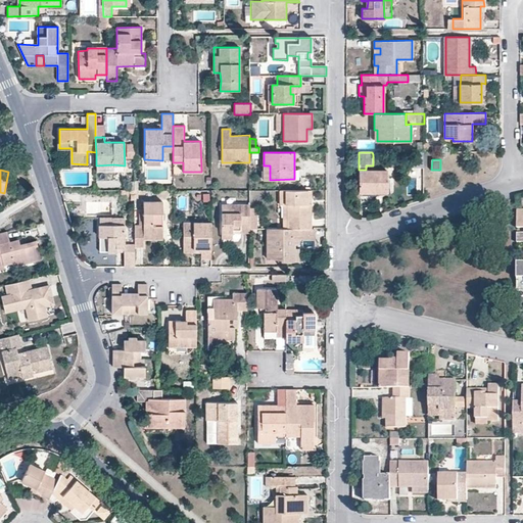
[(366,170),(359,170),(359,192),(387,192),(387,170),(366,170)]
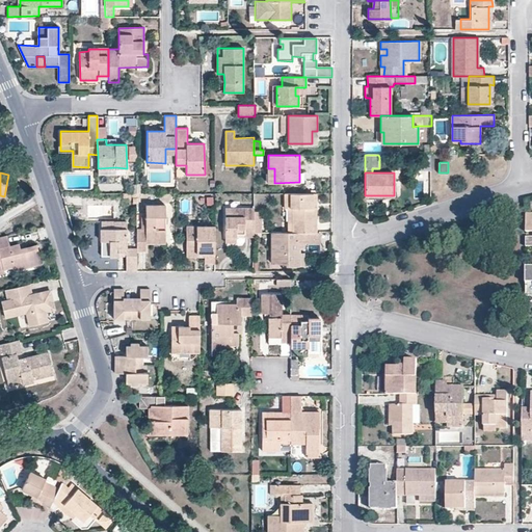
[(313,193),(285,193),(285,209),(288,209),(292,209),(292,233),(315,232),(315,206),(313,206),(313,193)]
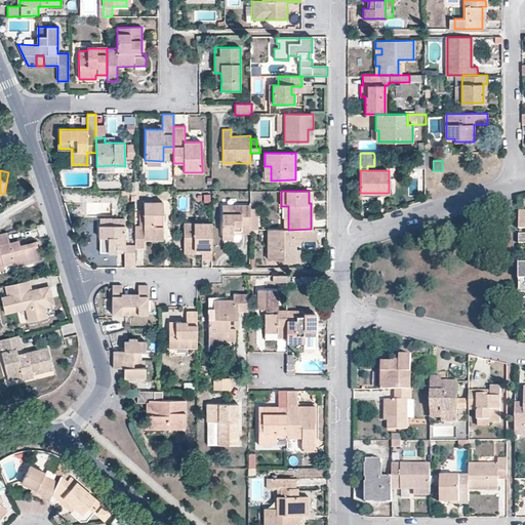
[(139,226),(135,226),(135,239),(135,248),(145,248),(145,240),(145,233),(163,233),(163,202),(145,202),(145,213),(145,226),(139,226)]
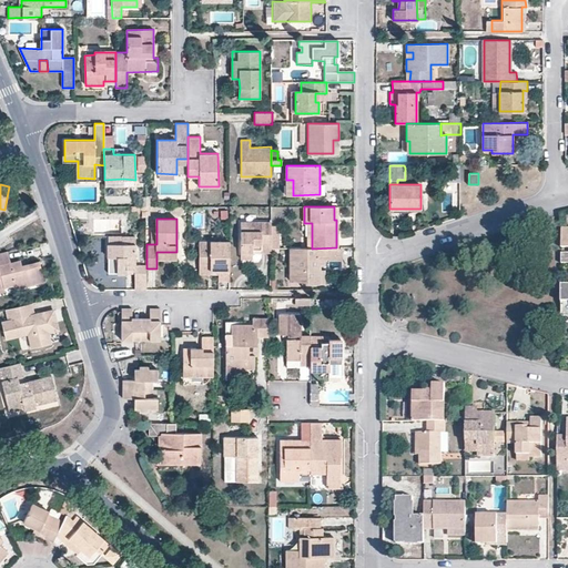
[(264,253),(271,252),(271,249),(271,225),(271,222),(241,223),(241,253),(254,253),(254,246),(264,246),(264,253)]
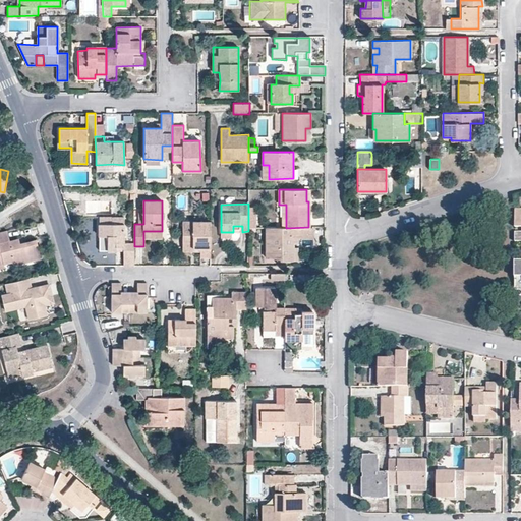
[(134,246),(134,237),(124,237),(124,217),(112,217),(112,224),(99,224),(99,236),(107,236),(107,251),(116,251),(116,246),(123,246),(123,251),(123,267),(134,267),(134,246)]
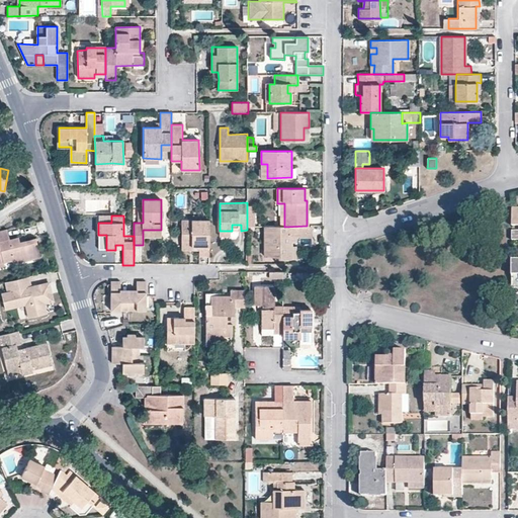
[(209,256),(209,221),(182,221),(181,243),(191,243),(192,247),(199,247),(198,250),(199,256),(209,256)]
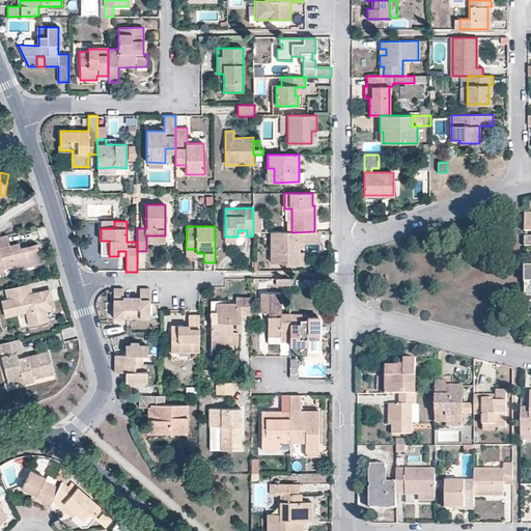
[(318,243),(318,232),(314,231),(291,232),(287,232),(271,232),(272,263),(285,263),(286,267),(298,266),(298,252),(298,248),(303,248),(303,243),(318,243)]
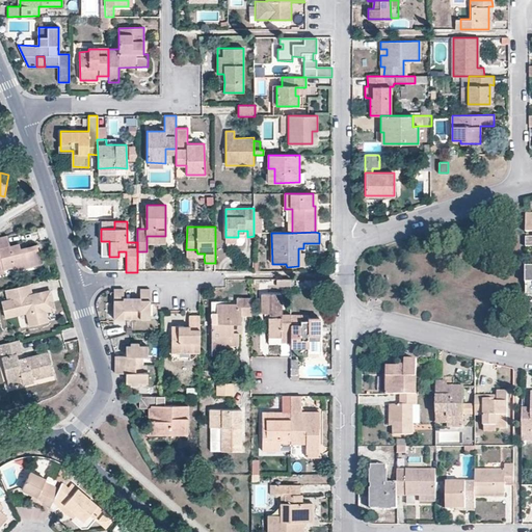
[(7,236),(0,237),(0,270),(3,270),(14,267),(18,270),(42,264),(36,244),(21,248),(21,250),(9,245),(7,236)]
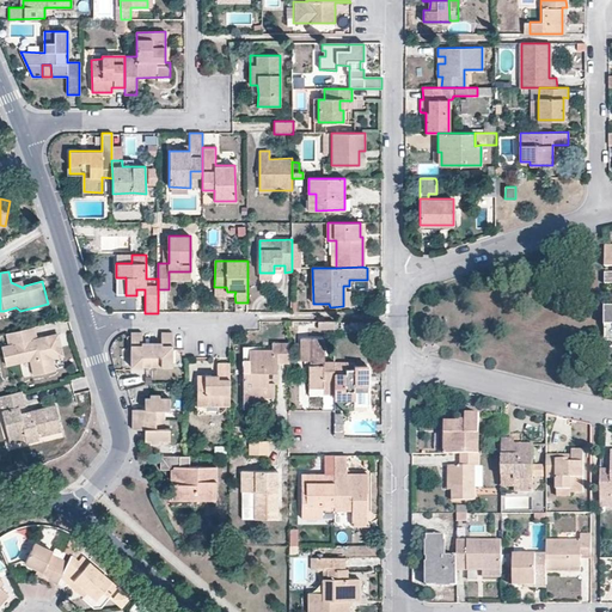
[(116,295),(126,295),(126,277),(116,277),(116,295)]
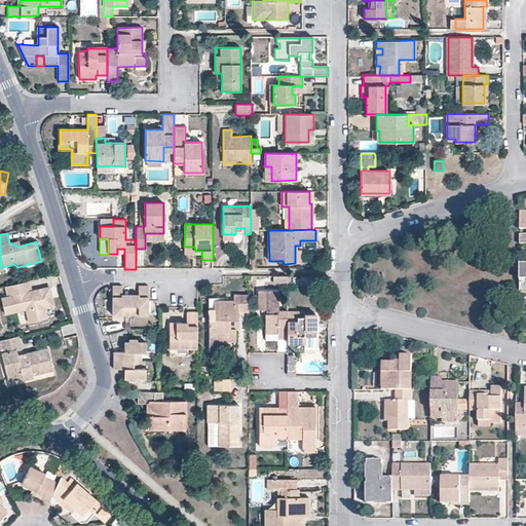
[(53,305),(48,287),(32,291),(29,280),(4,287),(7,297),(1,298),(4,313),(26,308),(29,322),(46,317),(44,307),(53,305)]
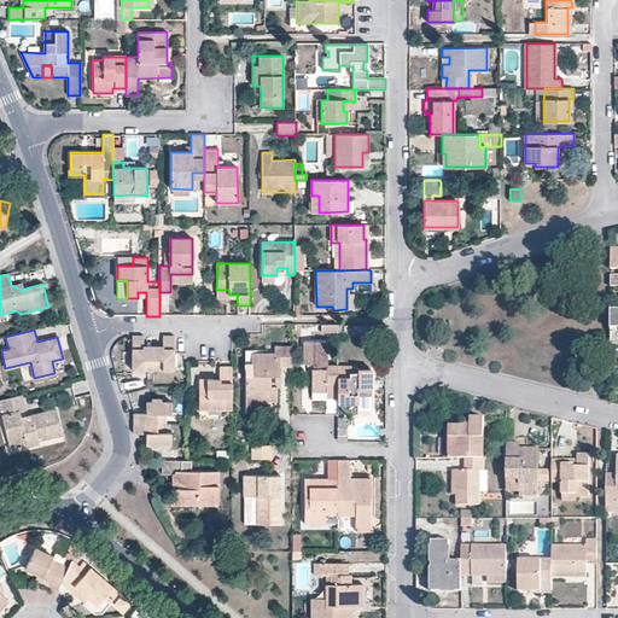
[(175,371),(174,336),(163,336),(163,347),(144,345),(144,336),(132,336),(133,371),(175,371)]
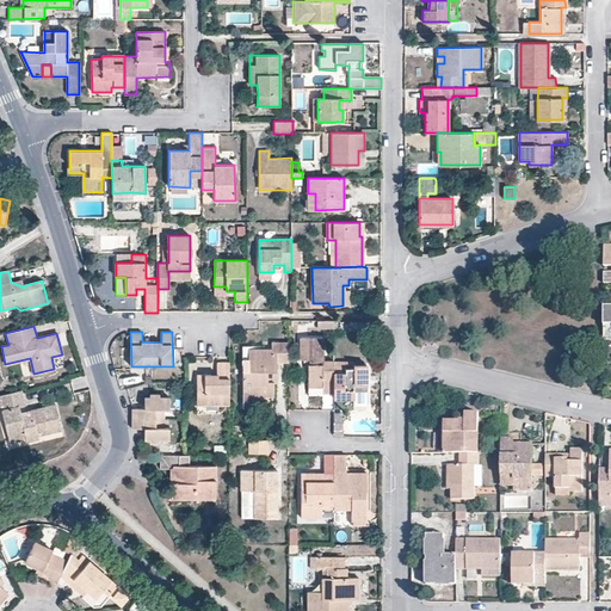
[(333,372),(333,359),(323,360),(323,338),(301,338),(301,359),(309,359),(309,387),(323,387),(323,393),(333,393),(333,372)]
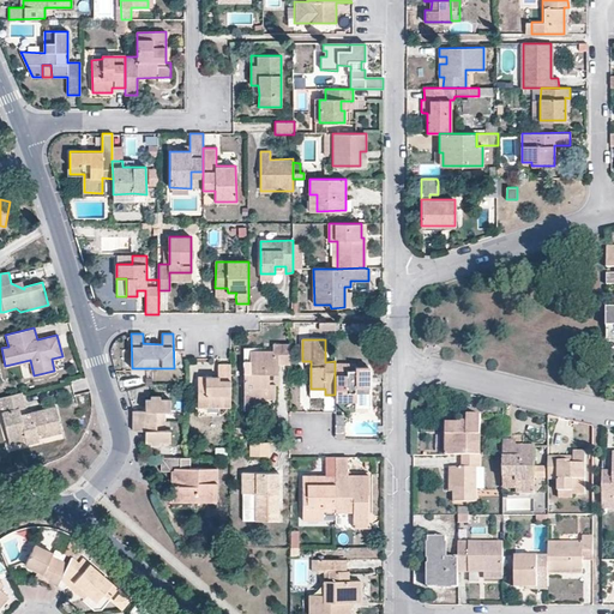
[(278,365),(289,365),(290,343),(274,343),(272,350),(250,350),(251,373),(245,373),(245,397),(276,398),(276,384),(269,384),(270,374),(278,374),(278,365)]
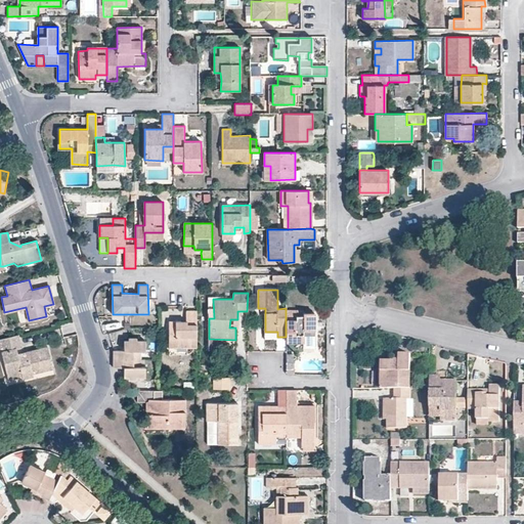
[(197,348),(197,310),(186,310),(186,320),(169,320),(169,348),(197,348)]
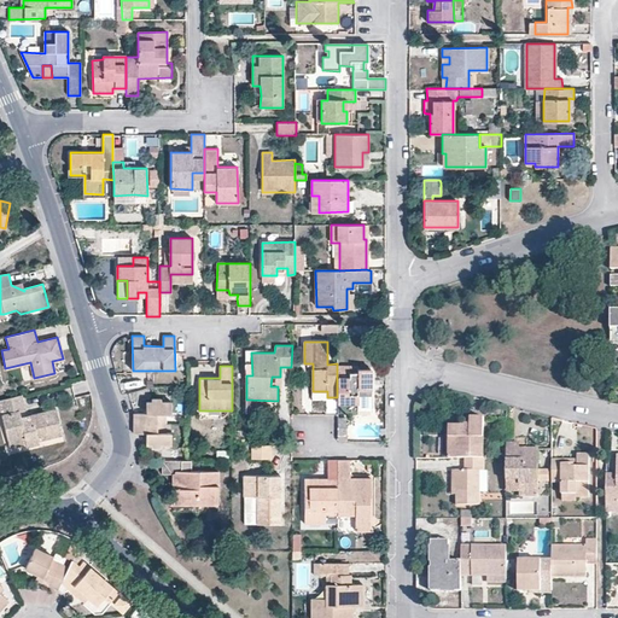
[(337,397),(338,403),(355,403),(356,409),(371,409),(371,368),(357,368),(357,373),(350,373),(349,377),(337,377),(337,397)]
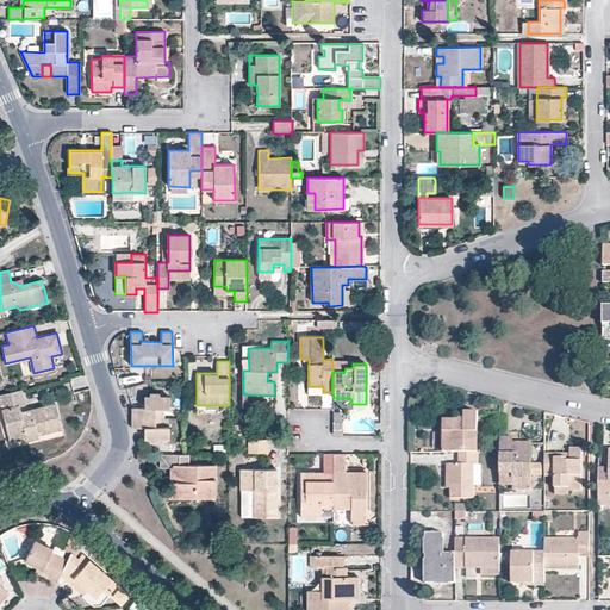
[(23,388),(0,393),(0,404),(10,442),(26,439),(26,442),(38,439),(38,436),(62,430),(55,404),(22,412),(19,406),(26,404),(23,388)]
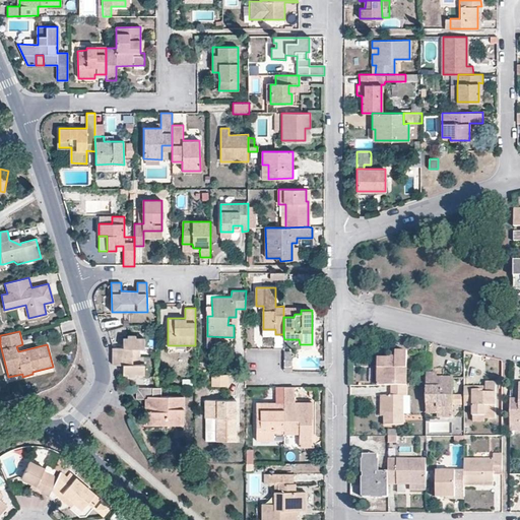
[(113,347),(113,366),(122,365),(122,375),(127,375),(127,377),(135,377),(136,374),(144,374),(144,364),(132,364),(133,348),(144,348),(144,337),(135,337),(136,335),(127,335),(127,338),(123,338),(123,347),(113,347)]
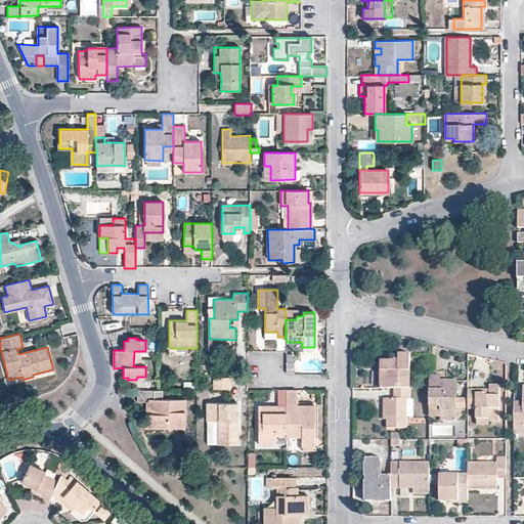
[(388,373),(388,388),(394,388),(408,388),(408,381),(410,381),(410,354),(399,354),(399,361),(381,360),(381,373),(388,373)]
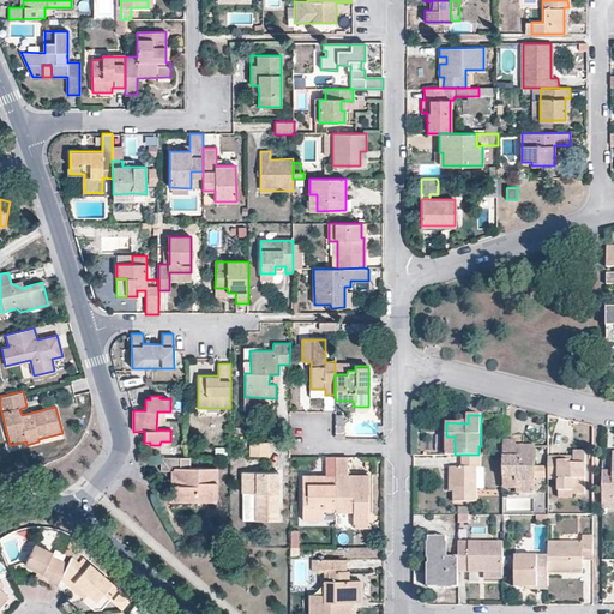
[(515,439),(503,439),(504,456),(503,488),(518,488),(518,482),(534,481),(534,444),(522,444),(522,450),(515,450),(515,445),(515,439)]
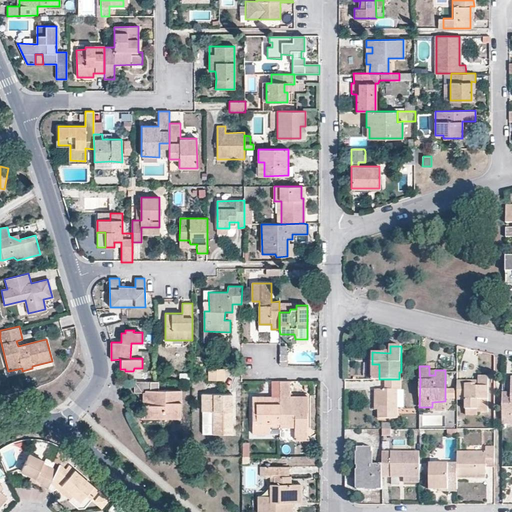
[(225,379),(225,368),(208,368),(208,379),(225,379)]
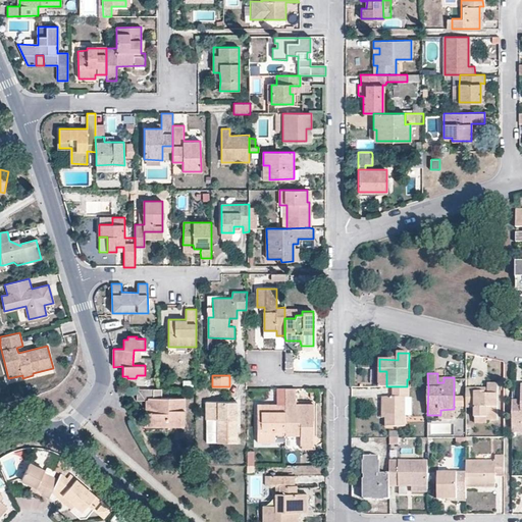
[(474,387),(466,386),(466,407),(475,407),(475,423),(486,423),(486,420),(498,419),(498,382),(487,383),(486,386),(487,392),(474,392),(474,387)]
